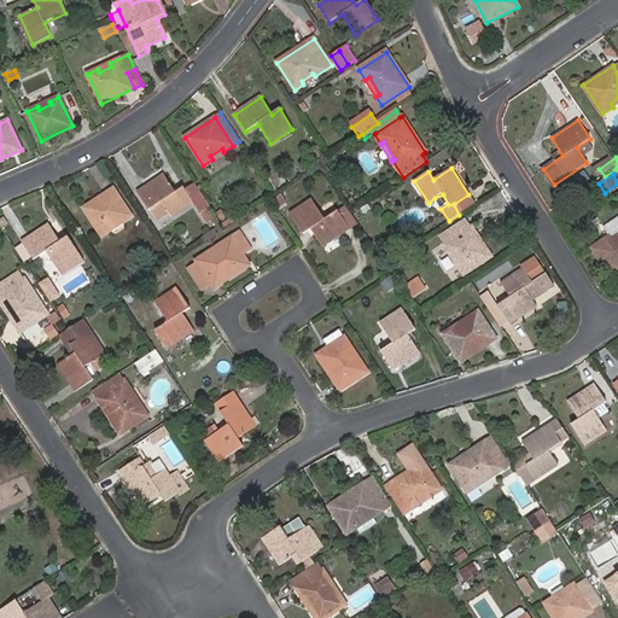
[(182,187),(175,192),(164,175),(138,192),(149,210),(151,209),(162,202),(168,213),(170,216),(193,202),(199,214),(209,208),(194,184),(185,190),(182,187)]
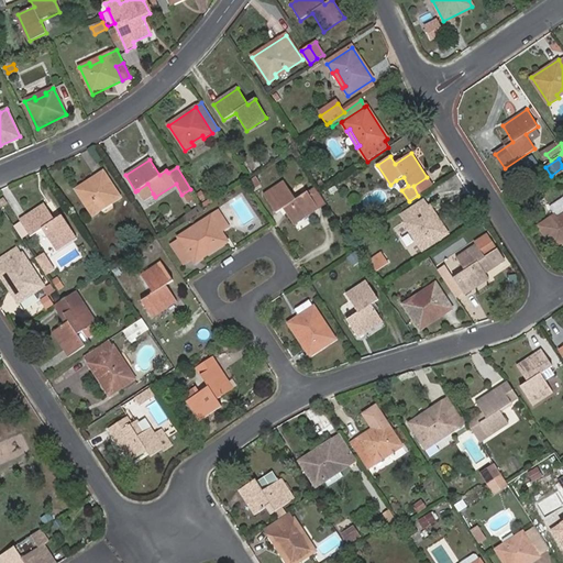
[(120,198),(105,173),(77,190),(94,216),(101,210),(100,208),(110,200),(112,203),(120,198)]
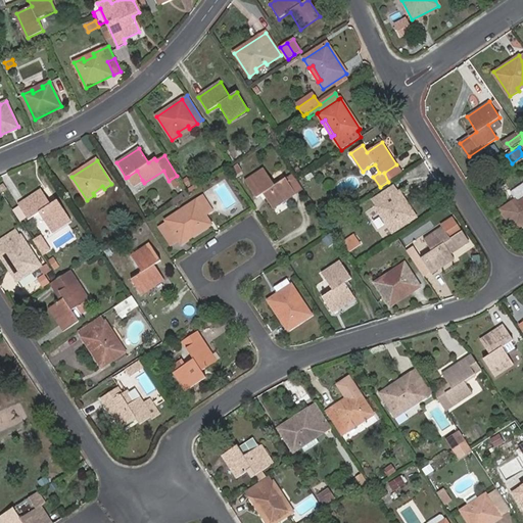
[(236,178),(243,173),(238,164),(231,169),(236,178)]
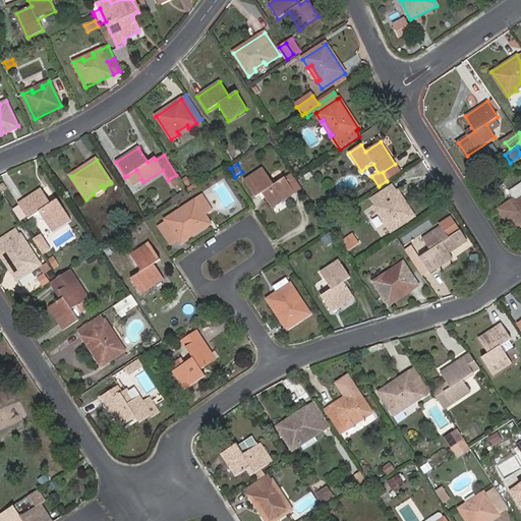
[(366,167),(371,176),(378,172),(373,164),(366,167)]
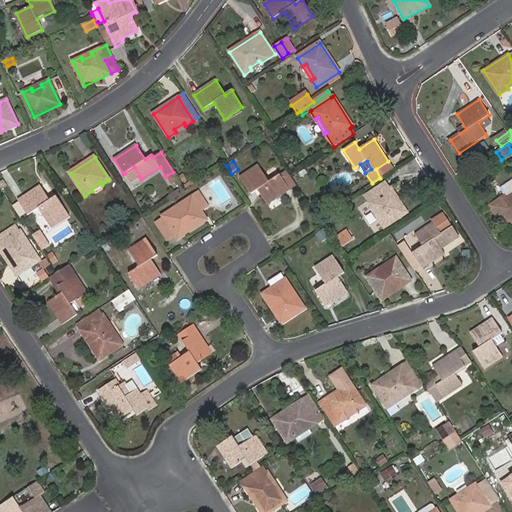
[(380,178),(393,169),(388,161),(376,169),(380,178)]
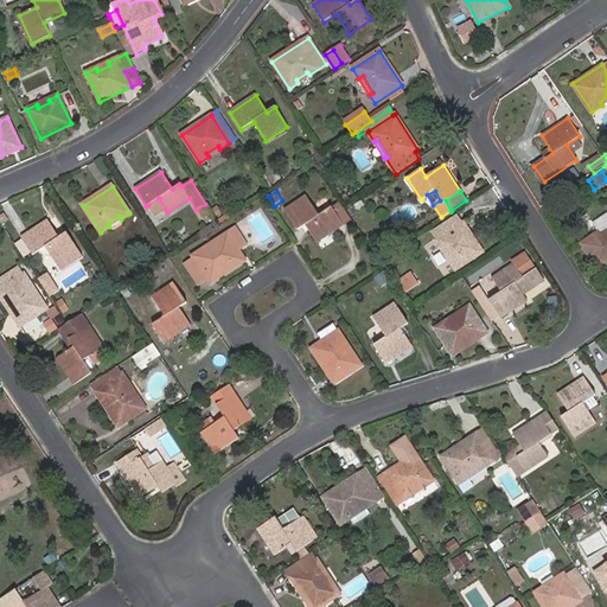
[(317,243),(343,224),(331,208),(319,216),(306,196),(285,211),(298,230),(305,225),(317,243)]
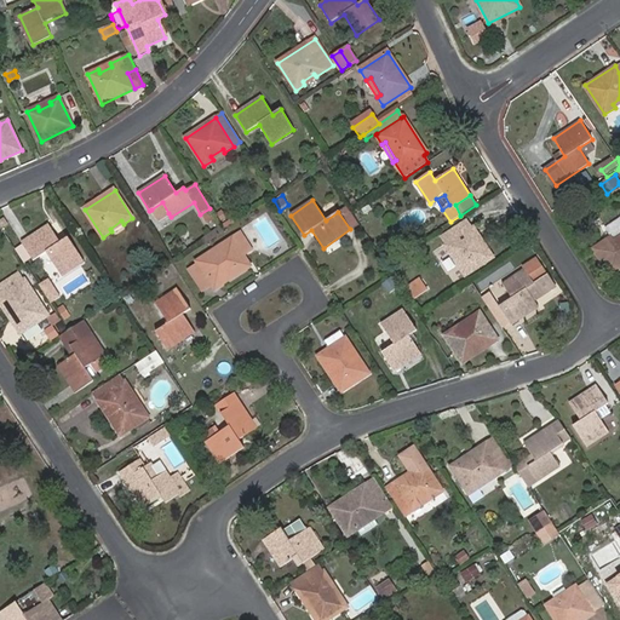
[(151,210),(158,219),(168,213),(162,202),(151,210)]
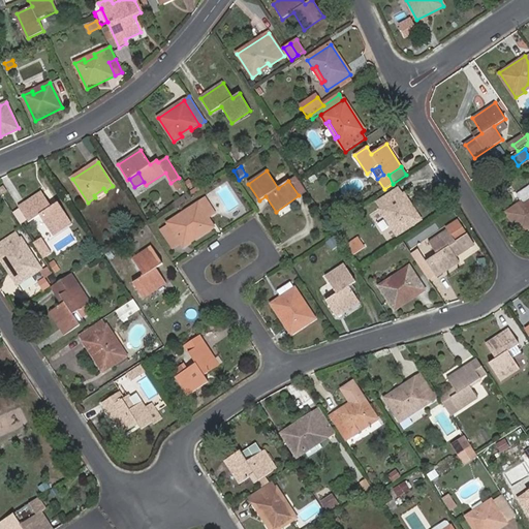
[(299,195),(305,191),(299,182),(294,177),(288,181),(299,195)]
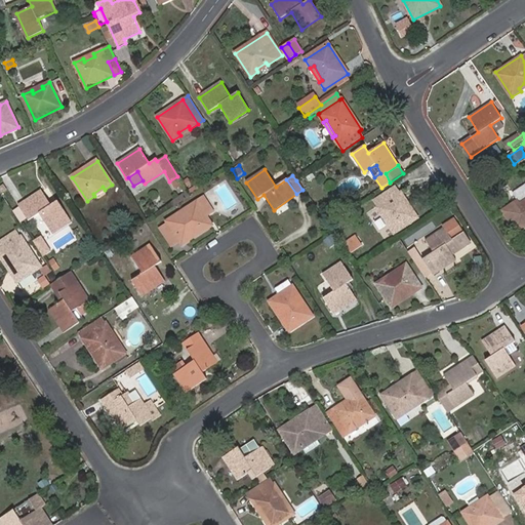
[(394,186),(372,199),(377,208),(399,194),(394,186)]
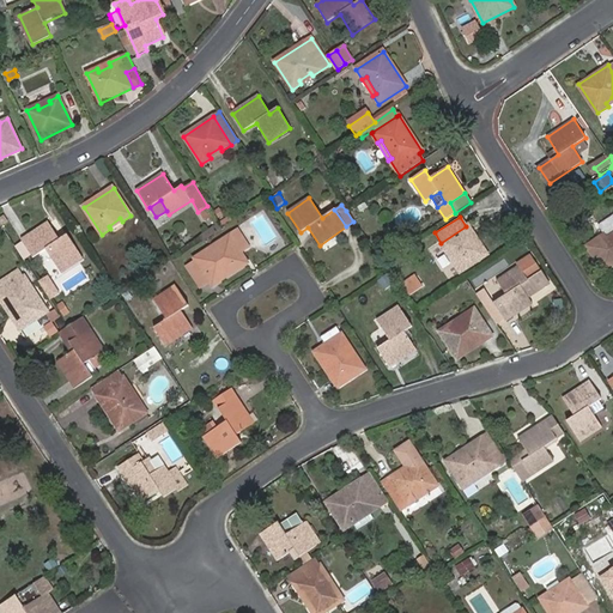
[(60,241),(48,223),(22,241),(34,258),(46,249),(61,273),(83,259),(67,235),(60,241)]
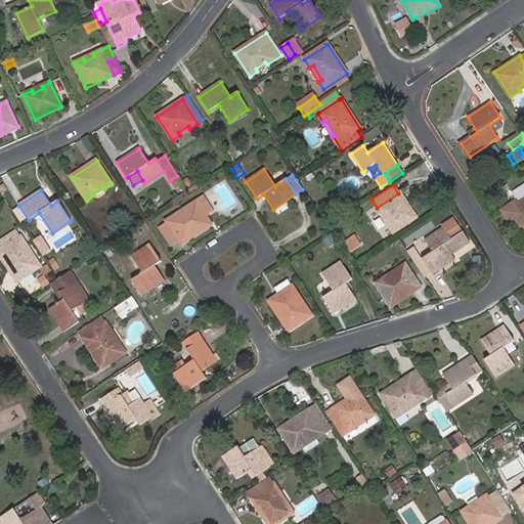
[(393,233),(417,218),(400,192),(398,193),(377,208),(382,217),(384,215),(390,225),(389,226),(393,233)]
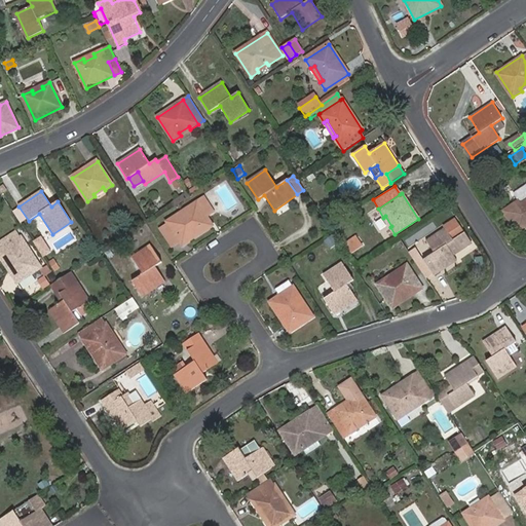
[(176,220),(174,217),(166,222),(181,246),(212,226),(208,217),(214,213),(204,198),(189,208),(191,210),(176,220)]
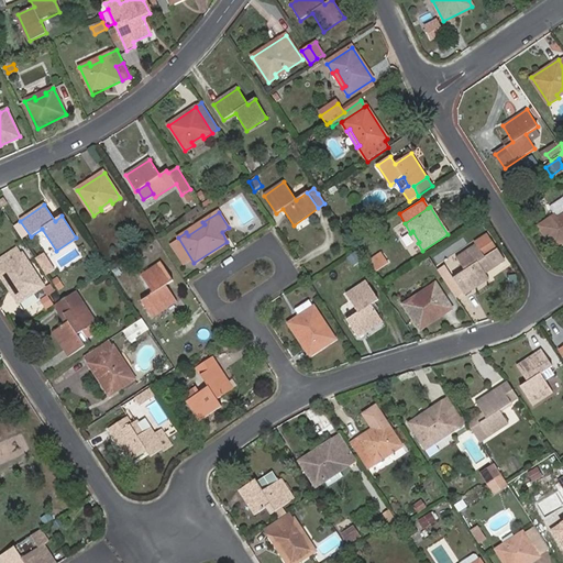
[(547,220),(562,244),(562,212),(558,217),(555,213),(547,220)]
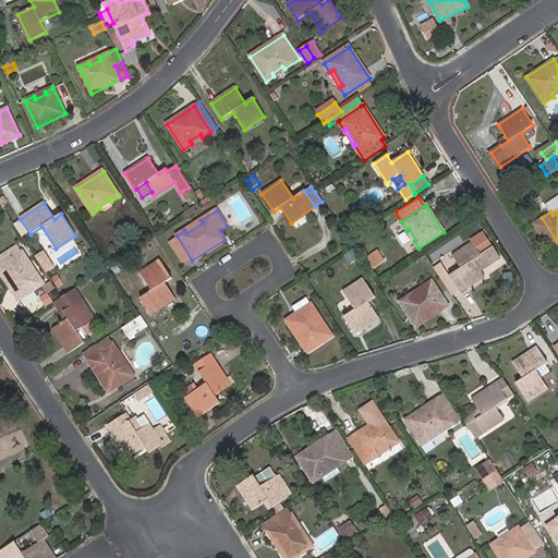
[(460,293),(483,277),(476,266),(473,261),(480,256),(481,257),(492,250),(482,234),(470,242),(471,244),(453,255),(461,269),(450,276),(459,290),(460,293)]
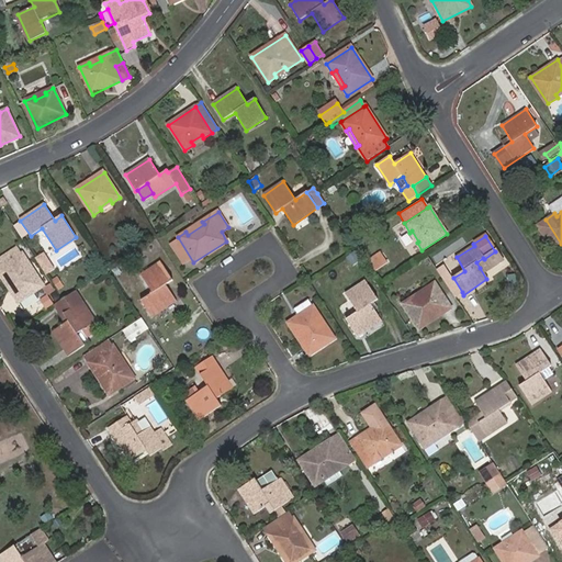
[(0,256),(0,268),(23,254),(18,245),(0,256)]
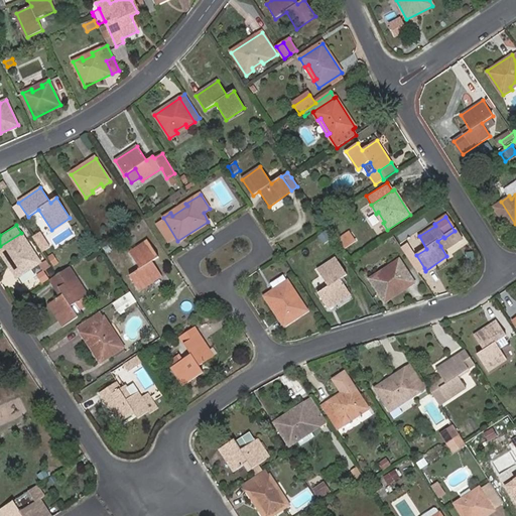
[(339,239),(344,246),(354,239),(350,232),(339,239)]
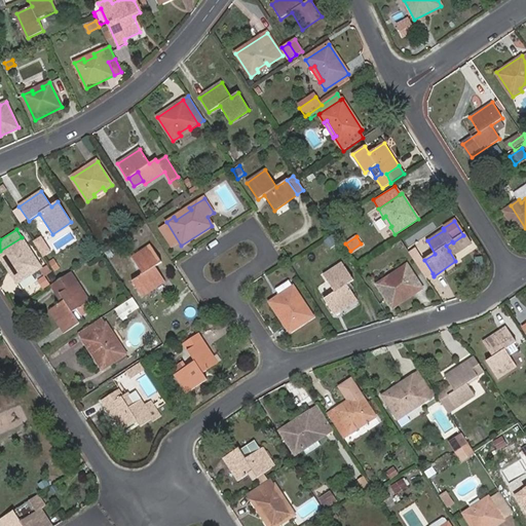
[(25,247),(27,246),(22,237),(0,251),(0,256),(17,283),(41,267),(36,259),(33,261),(25,247)]
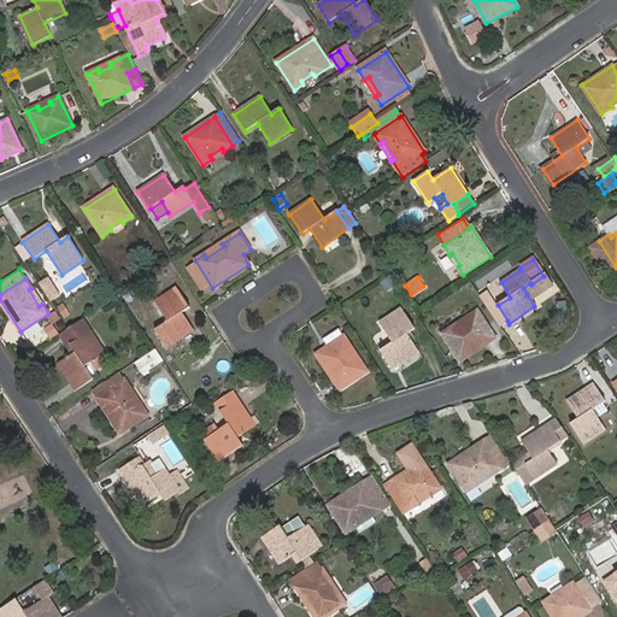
[(527,294),(534,289),(532,285),(530,283),(523,288),(527,294)]
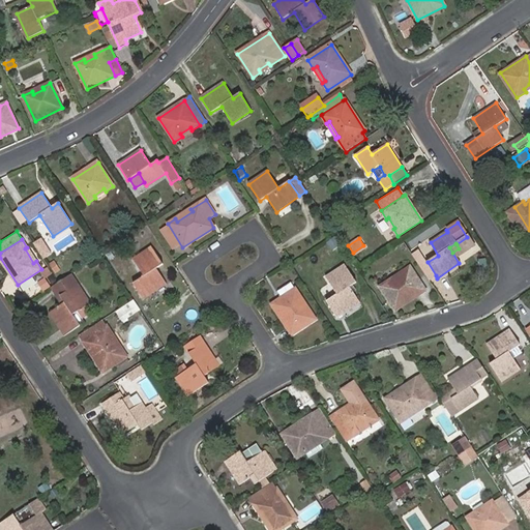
[(164,264),(151,245),(131,258),(144,276),(134,284),(143,298),(167,284),(156,268),(164,264)]
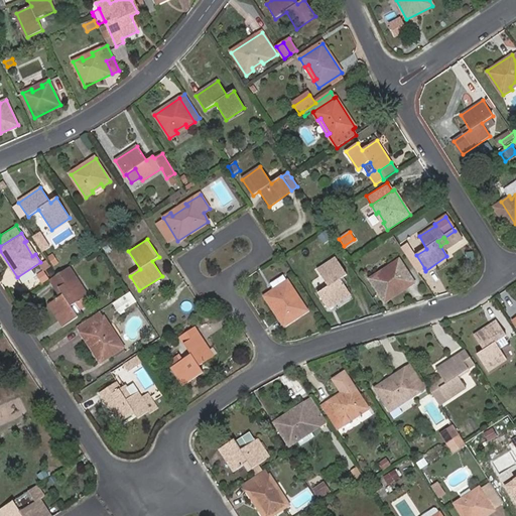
[(409,260),(417,273),(424,268),(416,255),(409,260)]
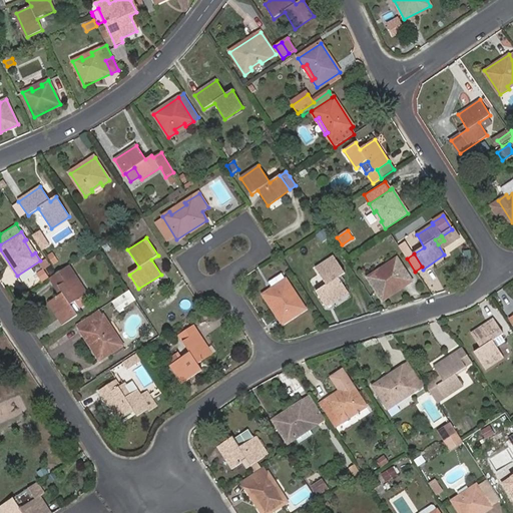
[(325,308),(347,292),(338,279),(345,274),(334,258),(316,270),(326,286),(316,293),(325,308)]
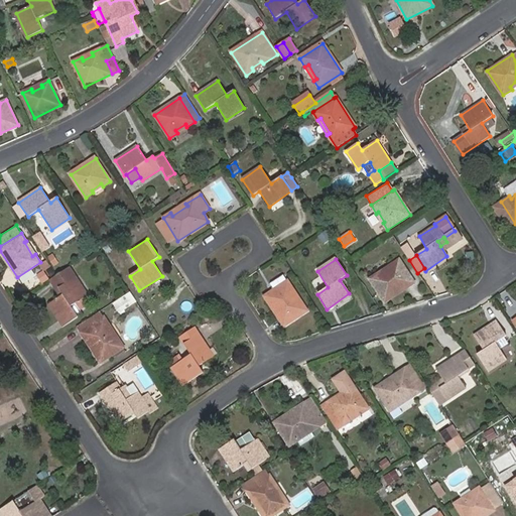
[(385,303),(414,283),(398,260),(390,265),(392,268),(379,277),(377,275),(369,280),(385,303)]
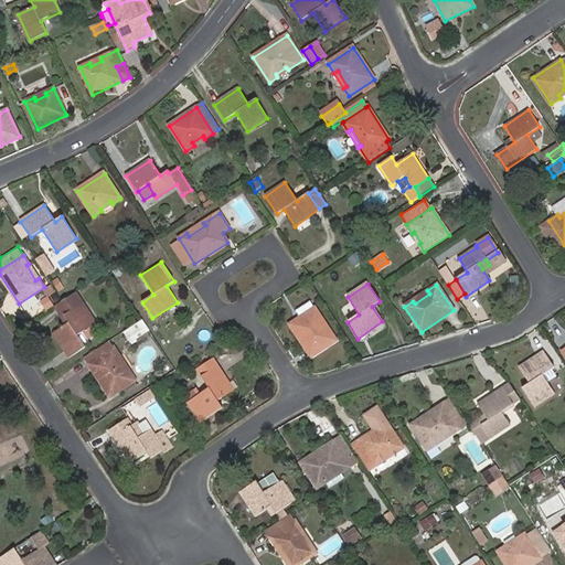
[(85,347),(78,336),(96,323),(76,291),(61,301),(57,304),(68,322),(54,332),(70,356),(85,347)]
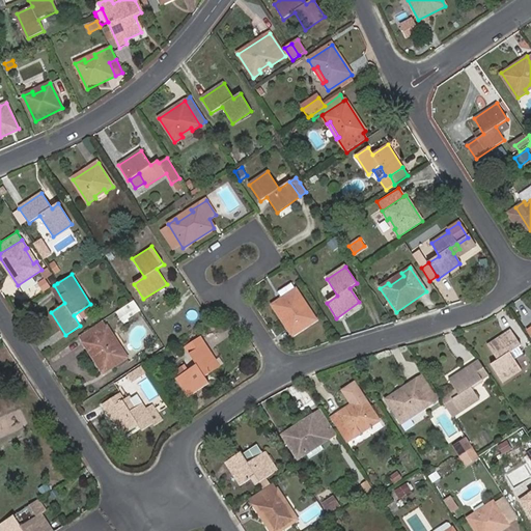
[(49,287),(44,279),(37,283),(43,291),(49,287)]
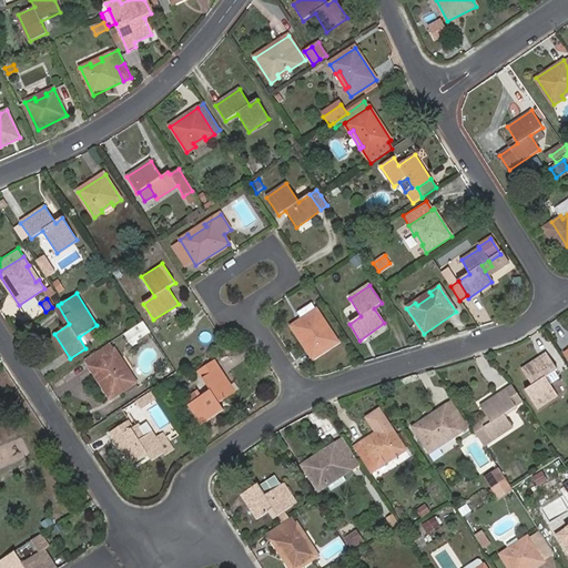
[(333,334),(328,336),(318,321),(323,318),(317,310),(292,326),(313,359),(337,343),(333,334)]
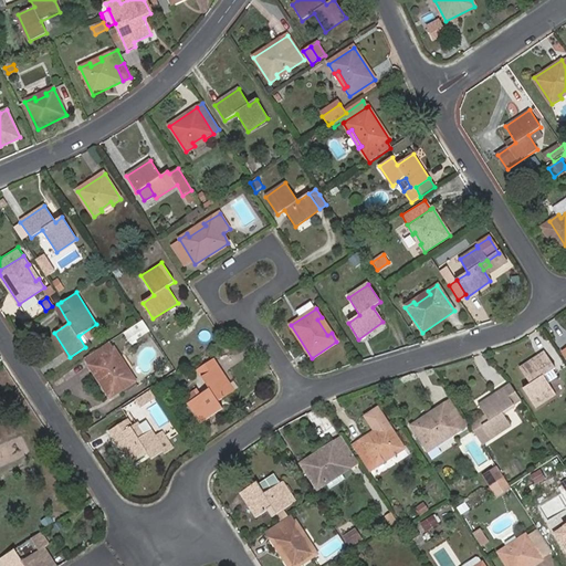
[(124,332),(132,343),(149,331),(142,320),(124,332)]
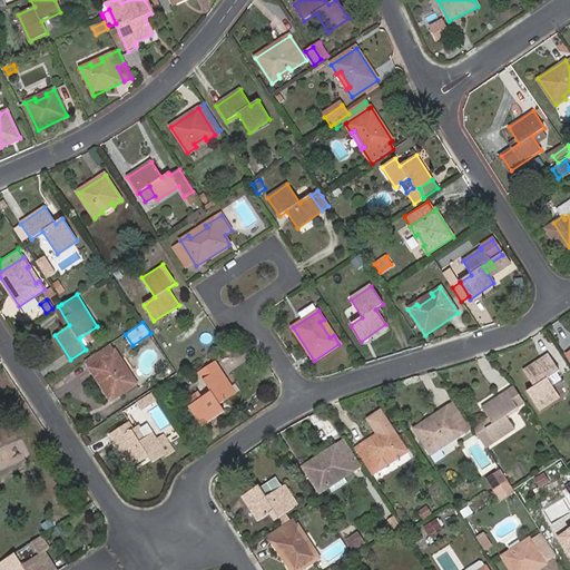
[(118,360),(119,359),(111,345),(86,362),(110,401),(137,385),(131,375),(128,377),(118,360)]
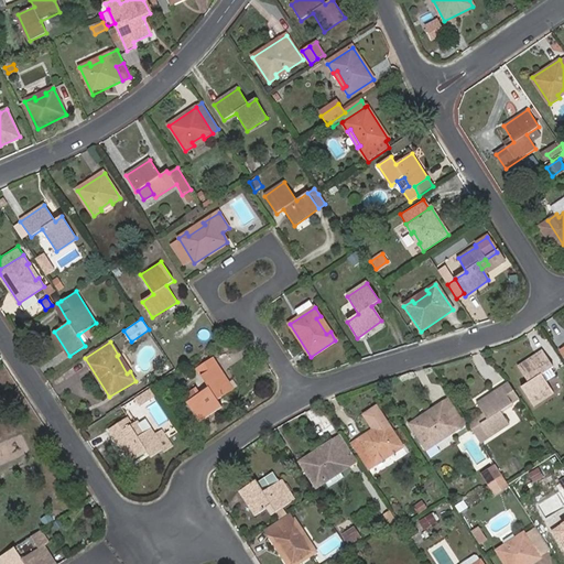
[(529,411),(553,393),(541,375),(553,367),(542,350),(518,367),(529,383),(516,391),(529,411)]
